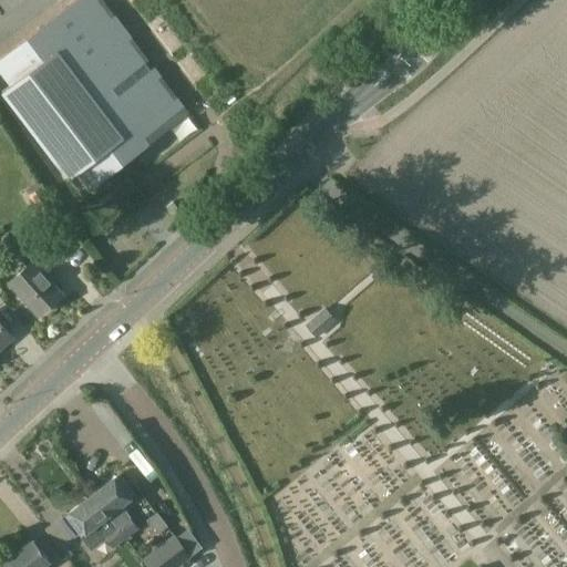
[(40,28),(0,58),(0,72),(10,85),(1,91),(69,178),(76,172),(90,189),(150,143),(136,126),(173,99),(157,79),(161,76),(154,68),(151,70),(129,40),(132,38),(114,16),(111,18),(96,0),(75,0),(48,21),(50,24),(42,30),(40,28)]
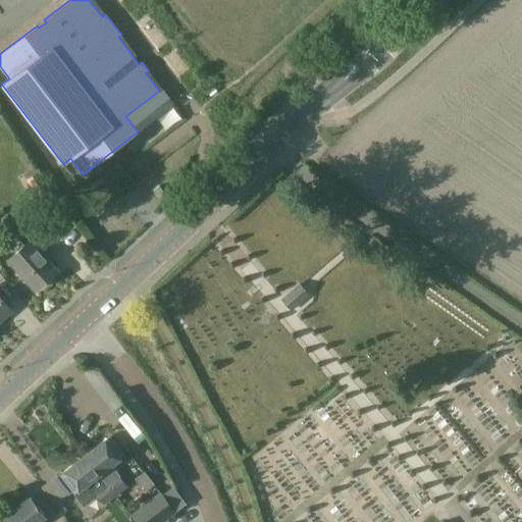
[(35,292),(56,271),(34,246),(41,239),(42,240),(54,229),(35,209),(23,219),(31,227),(18,239),(24,246),(8,261),(35,292)]
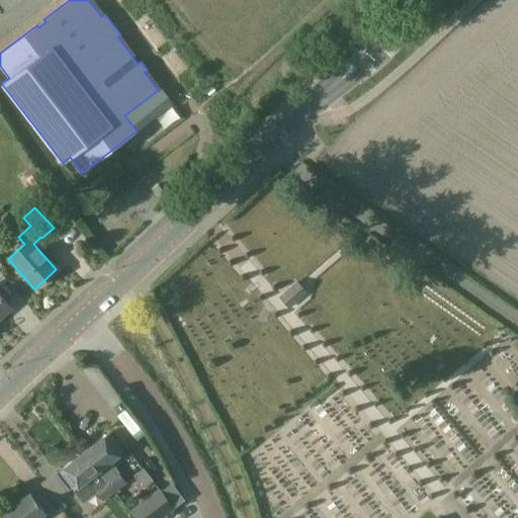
[(290,310),(309,293),(298,282),(280,297),(290,310)]
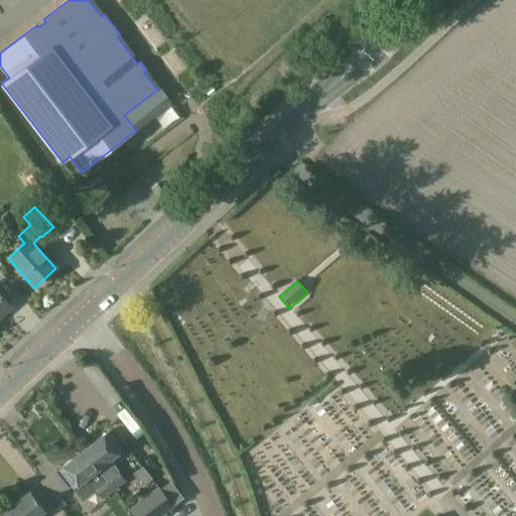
[(0,317),(11,307),(0,295),(0,317)]
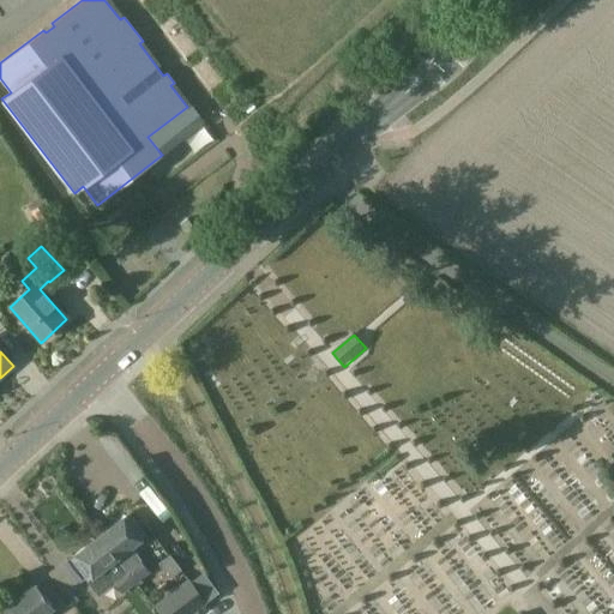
[(128,515),(100,536),(116,558),(125,569),(140,558),(132,547),(143,539),(145,536),(128,515)]
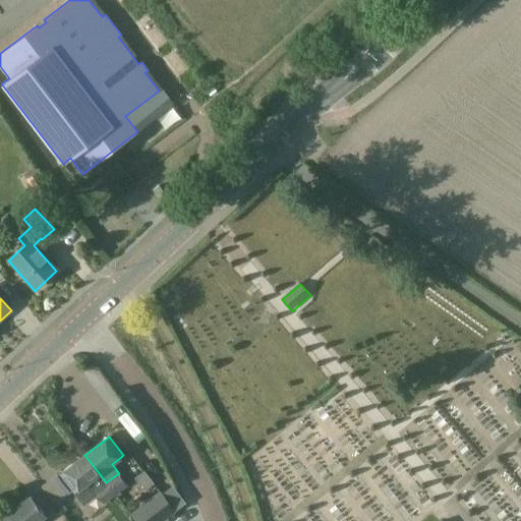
[(84,455),(61,473),(74,491),(85,506),(99,496),(95,490),(106,482),(99,473),(84,455)]
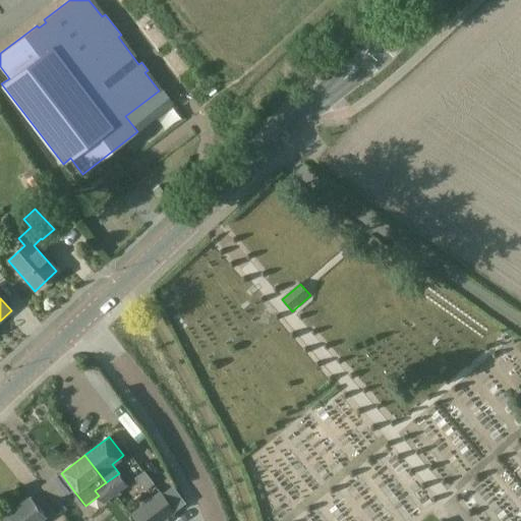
[(129,486),(119,473),(106,482),(116,497),(129,486)]
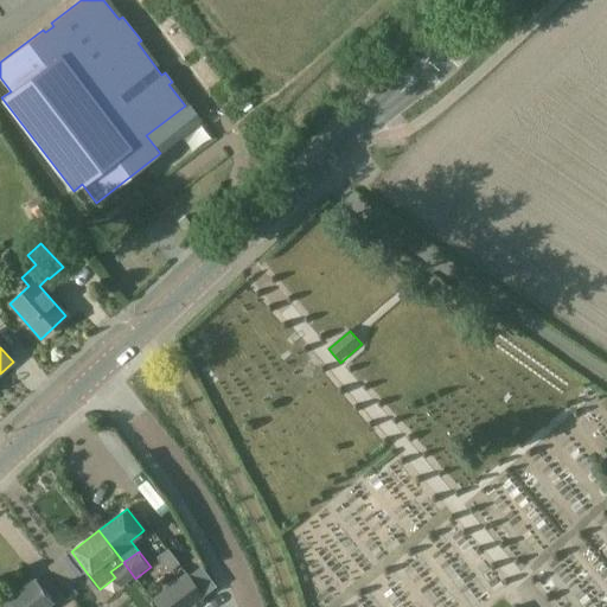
[(135,579),(123,562),(110,572),(115,577),(123,588),(135,579)]
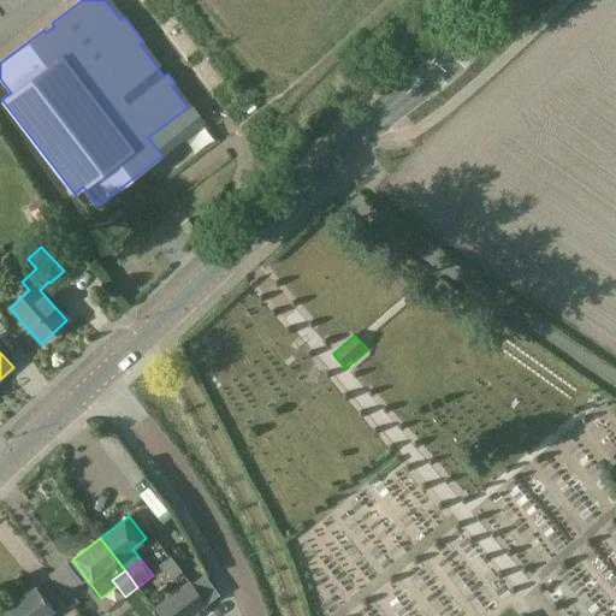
[(188,580),(154,608),(160,615),(193,615),(207,605),(188,580)]
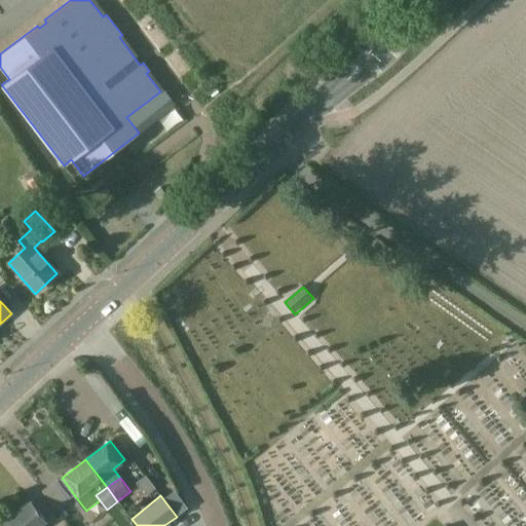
[(30,501),(6,520),(10,525),(38,525),(45,521),(30,501)]
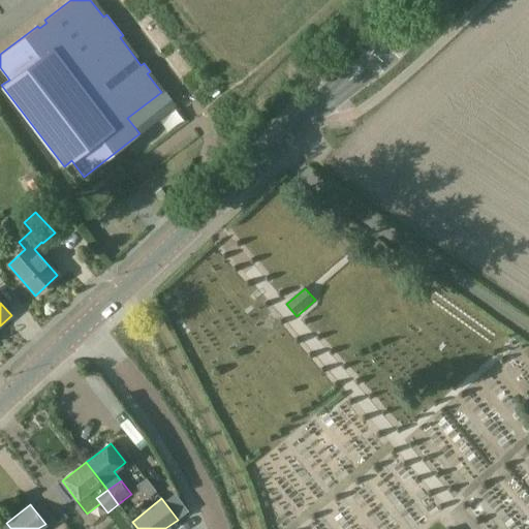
[(76,528),(69,518),(57,526),(59,528),(76,528)]
